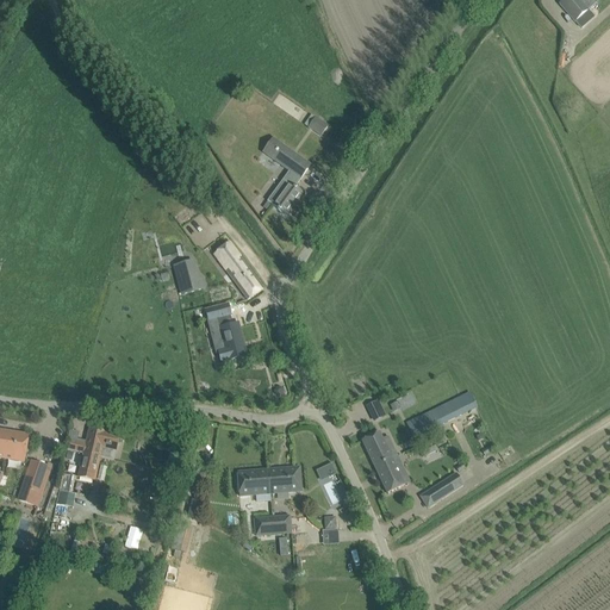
[(564,0),(559,5),(576,23),(589,11),(579,0),(564,0)]
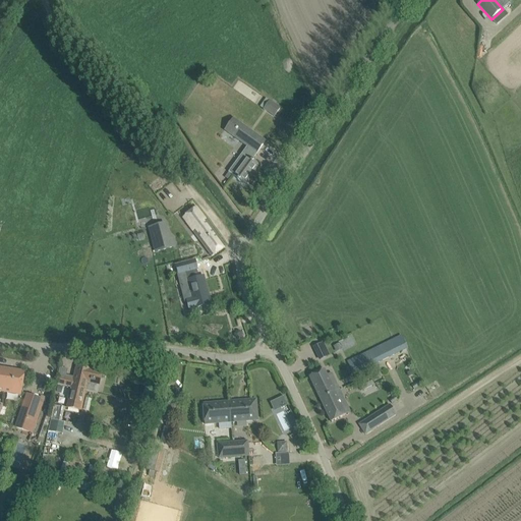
[(498,24),(508,14),(504,9),(493,19),(498,24)]
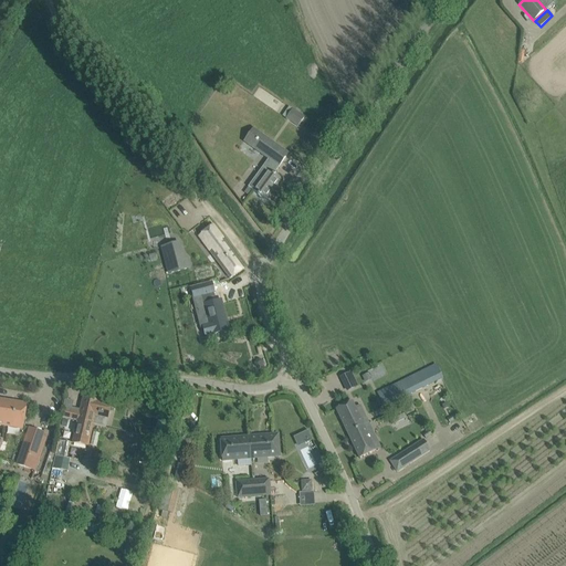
[(294,108),(285,117),(296,127),(305,118),(294,108)]
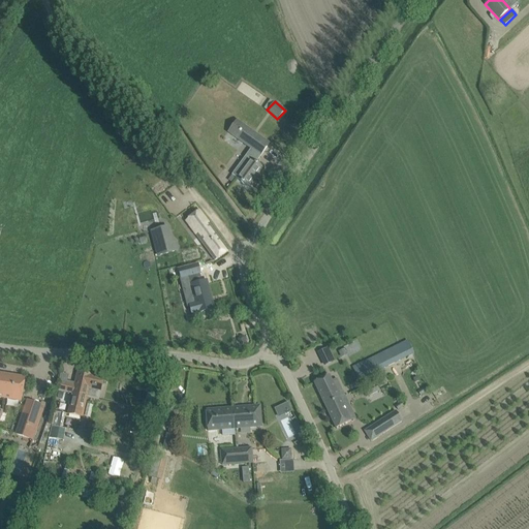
[(251,149),(260,155),(269,144),(245,126),(237,137),(251,149)]
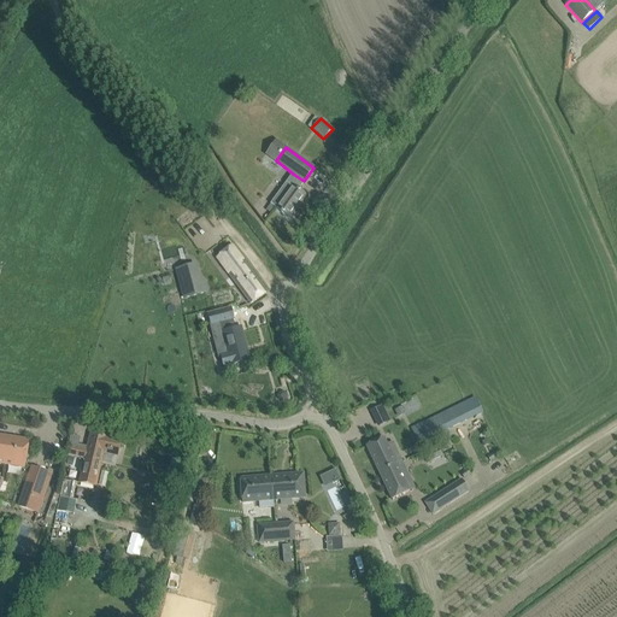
[(293,174),(270,204),(275,207),(275,209),(276,209),(282,212),(281,213),(283,215),(291,219),(306,197),(298,191),(304,181),(293,174)]
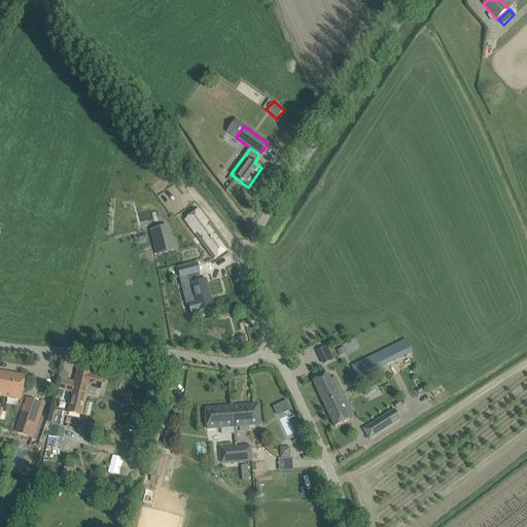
[(185,220),(208,251),(214,259),(227,250),(199,210),(189,216),(185,220)]
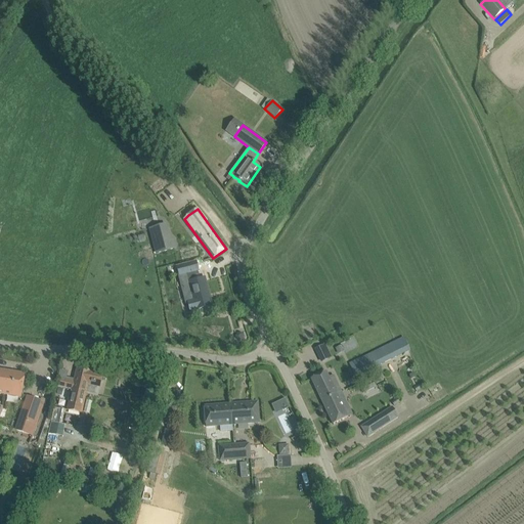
[(159,227),(148,229),(156,255),(175,250),(173,243),(171,243),(163,245),(159,227)]
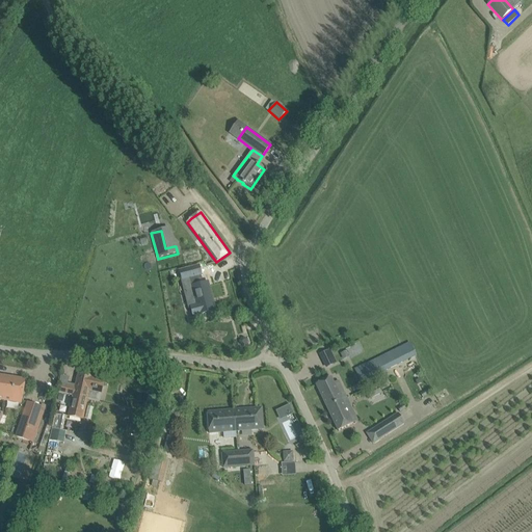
[(207,283),(203,284),(201,275),(202,275),(200,266),(180,271),(182,281),(190,278),(196,306),(190,307),(193,317),(214,311),(213,311),(210,299),(211,299),(207,283)]
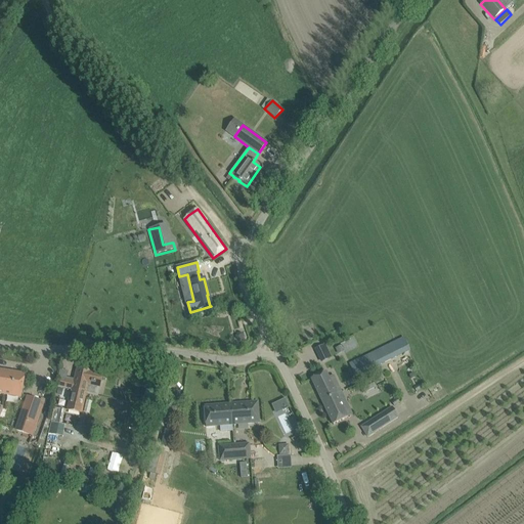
[(399,372),(395,364),(404,359),(395,342),(350,364),(358,382),(385,369),(389,377),(399,372)]
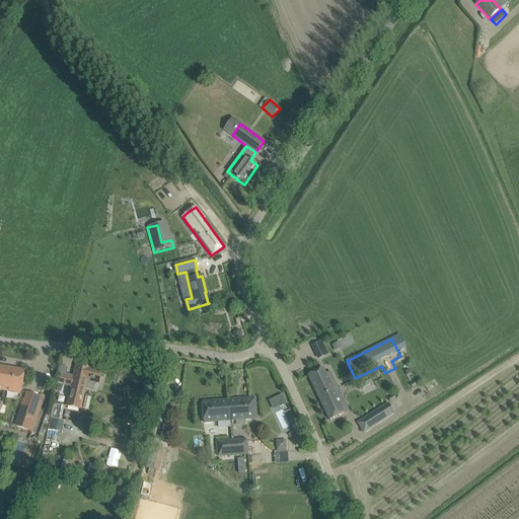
[(322,341),(312,345),(317,359),(327,355),(322,341)]
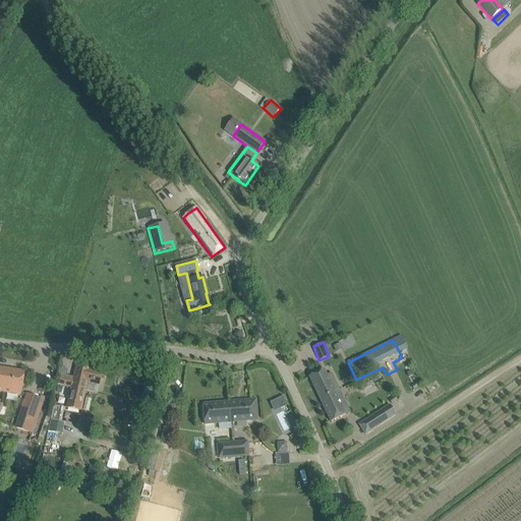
[(102,372),(102,373),(103,372),(76,366),(73,380),(59,377),(58,385),(71,388),(85,391),(88,383),(91,384),(91,382),(95,383),(95,382),(100,383),(102,372)]
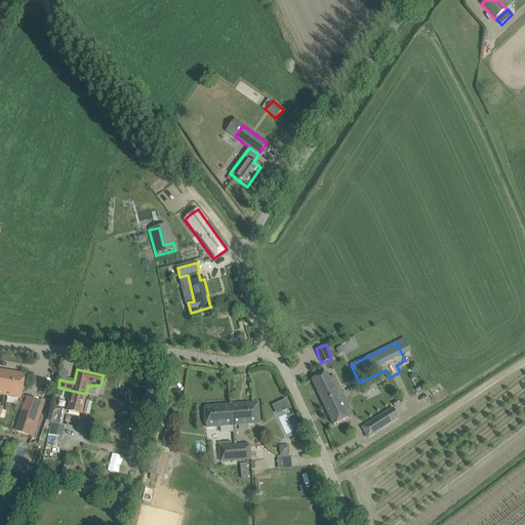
[(0,395),(21,398),(23,386),(25,375),(0,371),(0,395)]
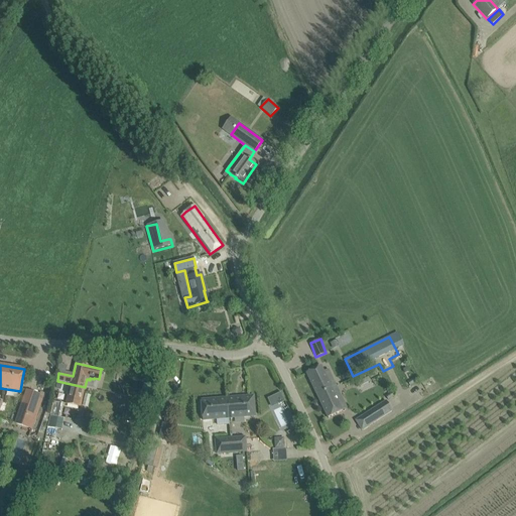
[(339,392),(335,394),(320,366),(306,373),(328,418),(343,411),(341,407),(345,405),(339,392)]
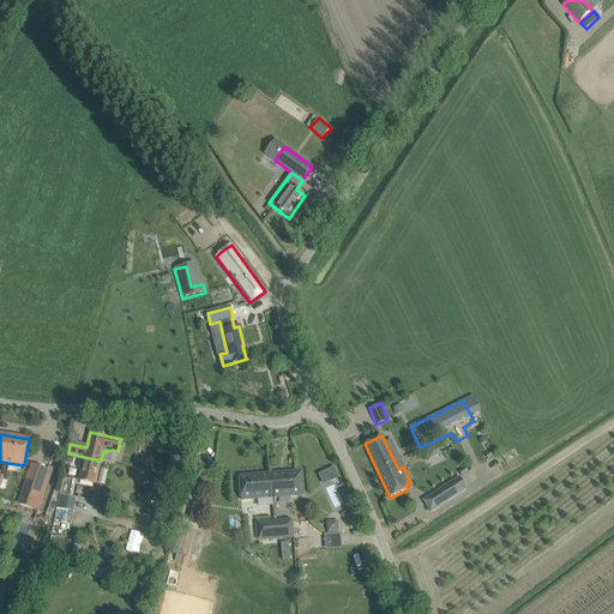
[(426,463),(441,456),(437,446),(422,455),(426,463)]
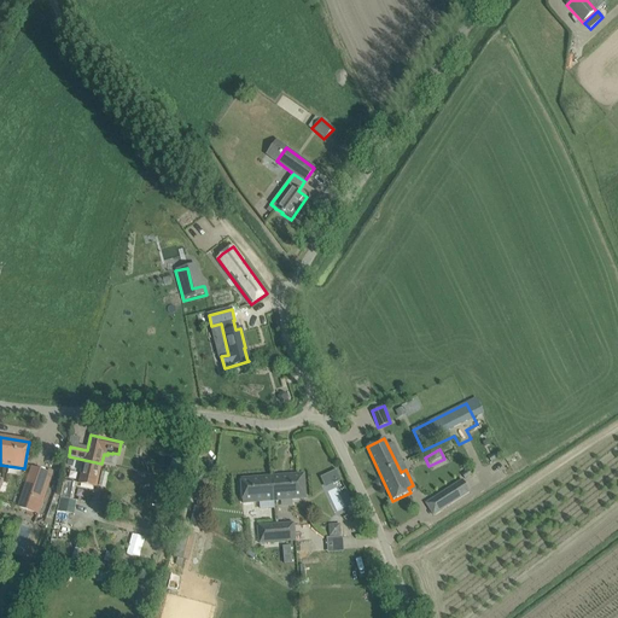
[(95,488),(101,464),(85,460),(79,484),(95,488)]
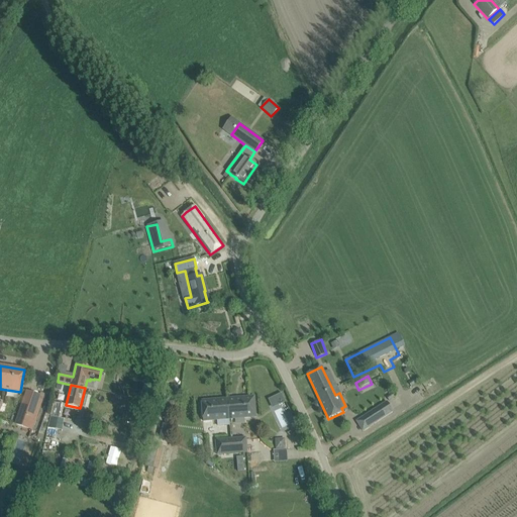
[(34,420),(39,408),(42,398),(27,392),(23,402),(19,415),(18,415),(15,424),(28,428),(31,419),(34,420)]
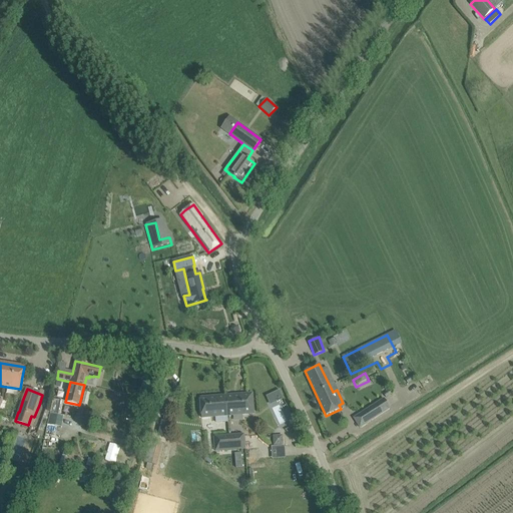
[(266,396),(271,407),(285,401),(280,390),(266,396)]
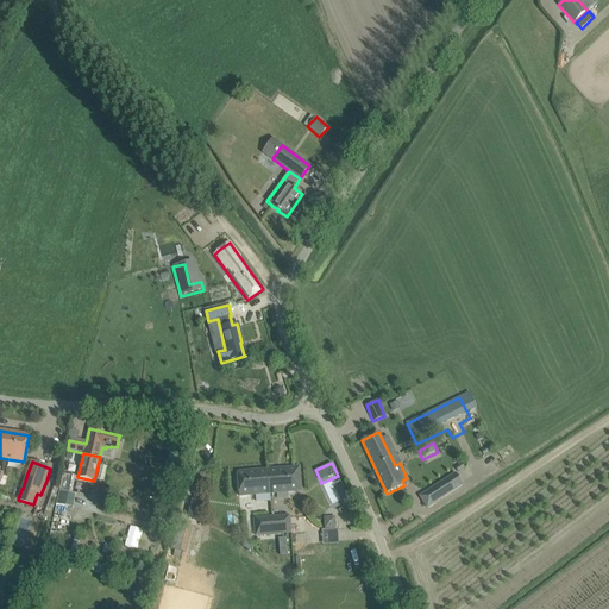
[(268,470),(270,494),(301,491),(299,468),(268,470)]
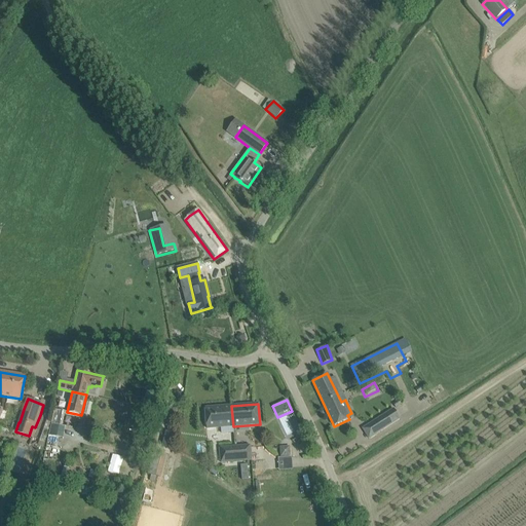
[(207,428),(233,426),(231,406),(204,408),(207,428)]
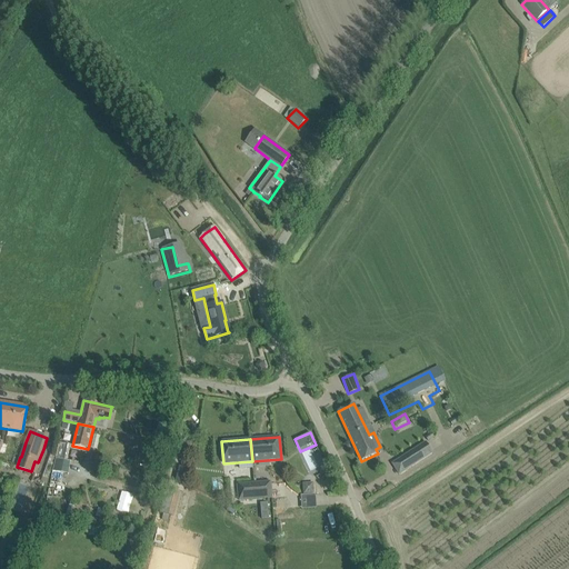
[(412,465),(432,451),(426,441),(406,453),(412,465)]
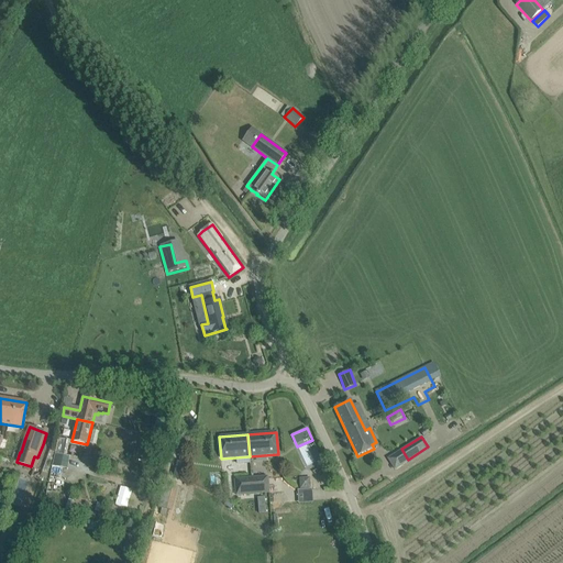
[(48,485),(65,488),(70,456),(66,455),(68,441),(58,439),(48,485)]
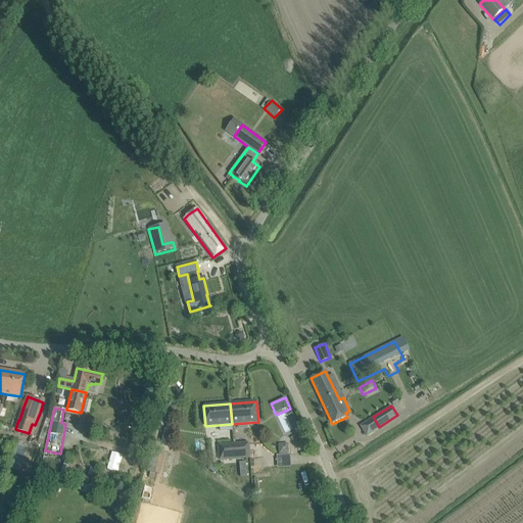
[(216,449),(216,438),(204,439),(204,450),(216,449)]
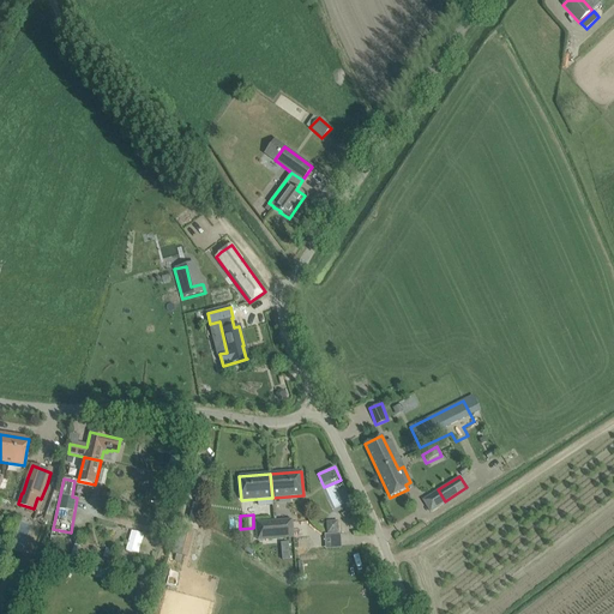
[(274,522),(276,539),(294,537),(292,521),(274,522)]
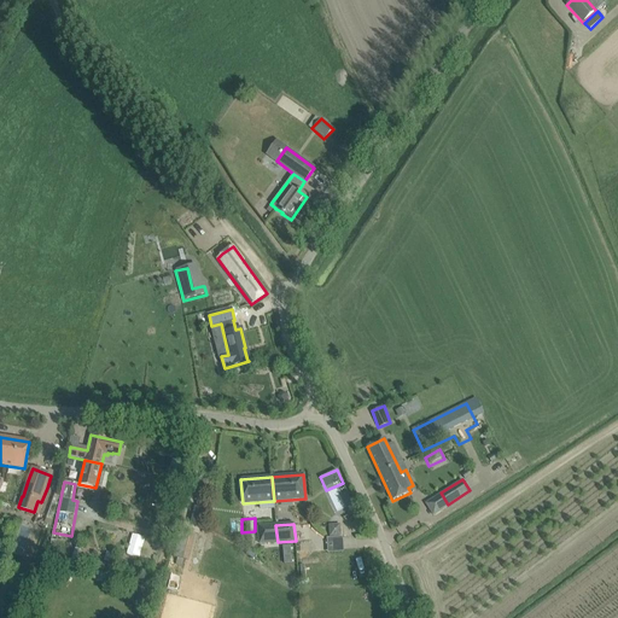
[(260,543),(278,542),(275,525),(258,526),(260,543)]
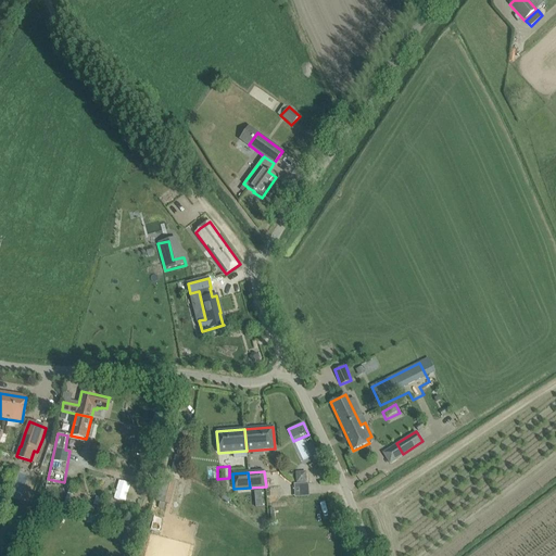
[(254,535),(262,544),(269,536),(262,529),(254,535)]
